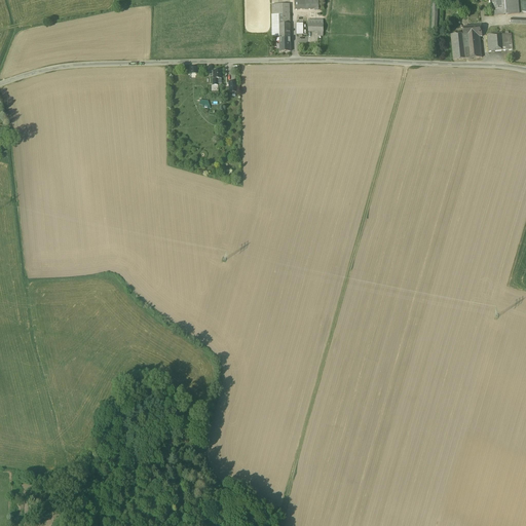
[(295,0),(296,10),(320,9),(318,0),(295,0)]
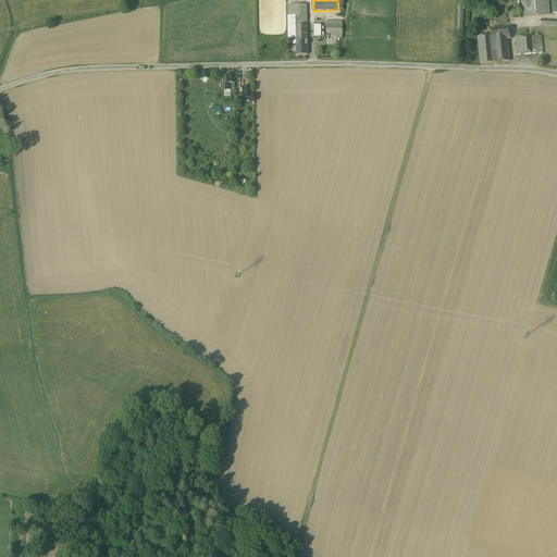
[(547,0),(519,0),(521,17),(549,15),(547,0)]
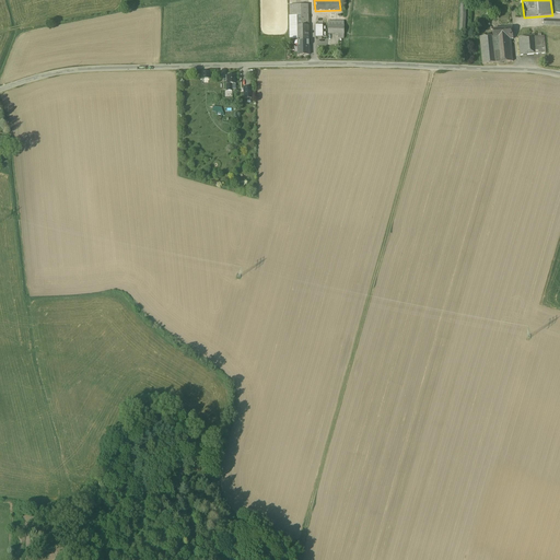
[(298,4),(290,6),(291,39),(294,39),(298,39),(298,38),(308,38),(308,4),(298,4)]
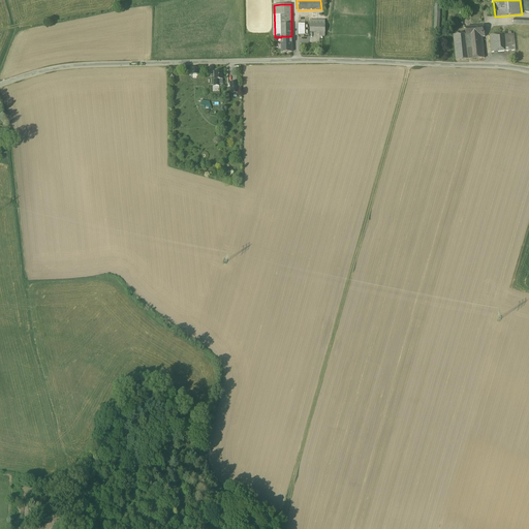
[(324,20),(310,20),(310,32),(320,32),(325,32),(325,20),(324,20)]
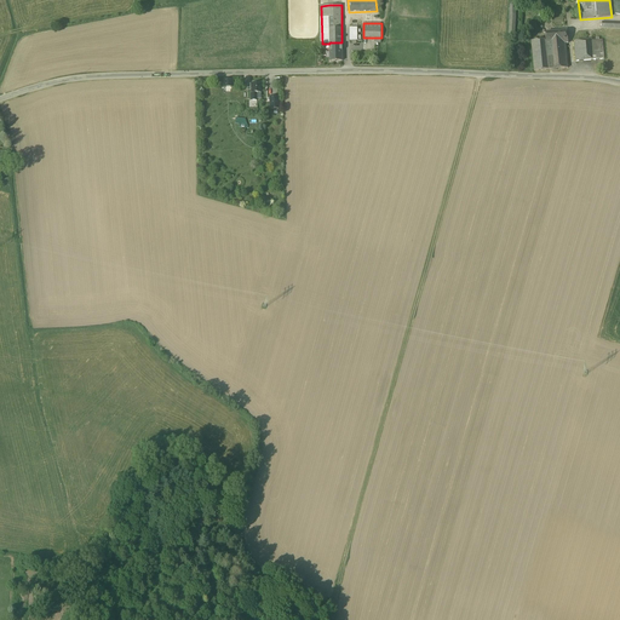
[(362,28),(349,28),(349,41),(362,41),(362,28)]
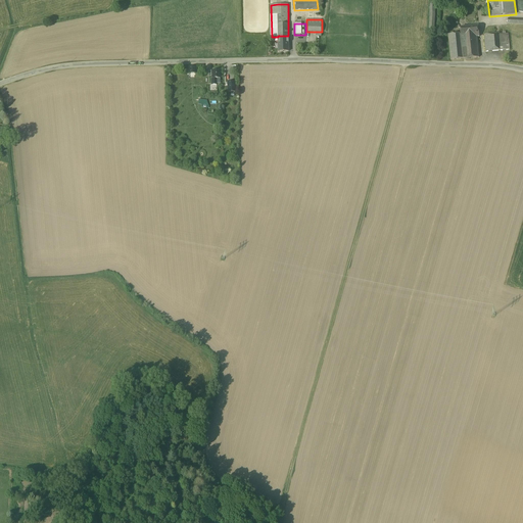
[(477,28),(461,30),(461,37),(462,40),(476,39),(478,39),(477,28)]
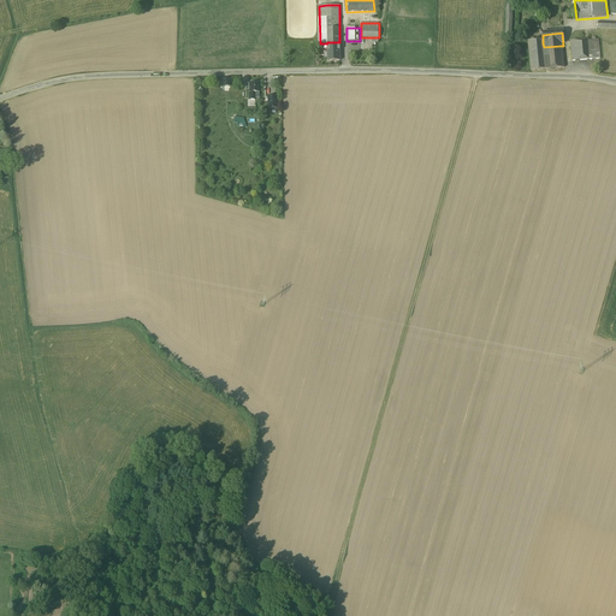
[(598,40),(587,41),(588,60),(600,59),(598,40)]
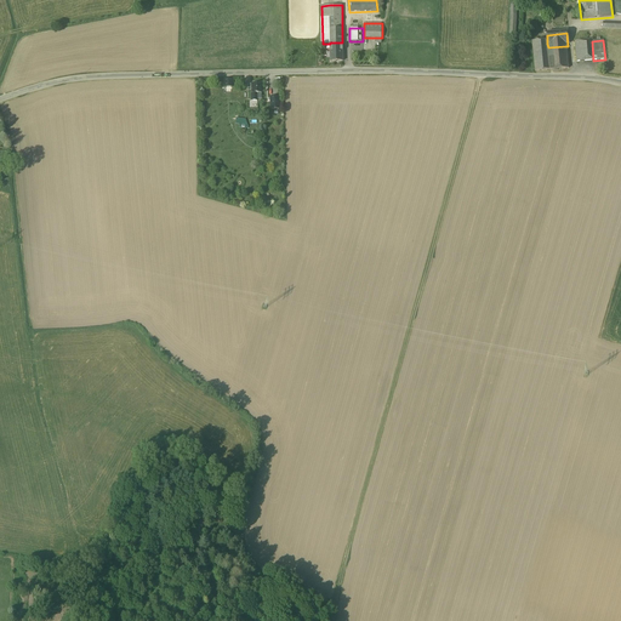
[(545,41),(533,43),(534,72),(567,70),(565,46),(548,47),(547,44),(545,44),(545,41)]
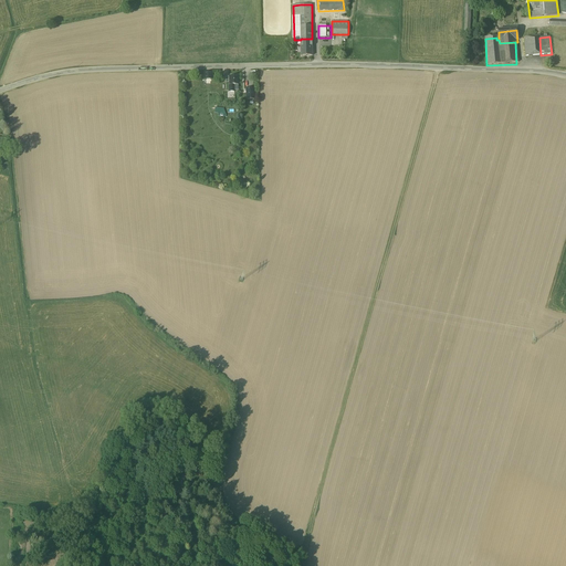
[(540,38),(524,39),(525,58),(541,55),(540,38)]
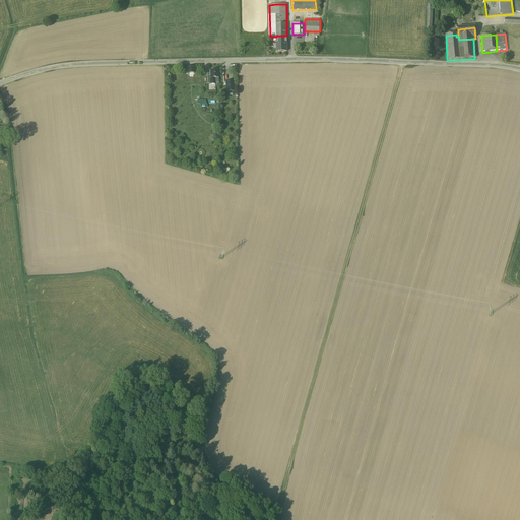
[(286,36),(276,36),(276,37),(276,45),(276,54),(286,53),(286,36)]
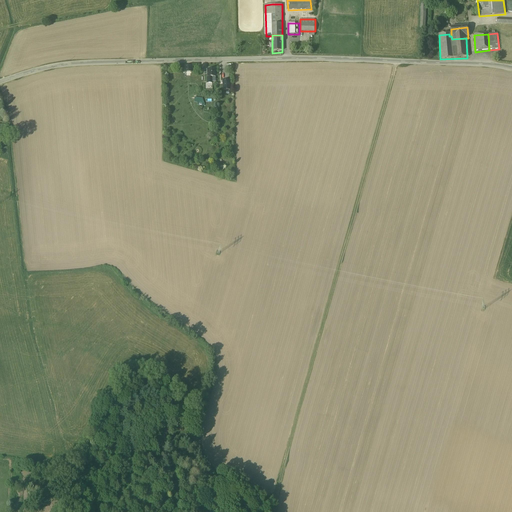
[(193,65),(184,65),(185,76),(190,75),(190,71),(193,71),(193,65)]
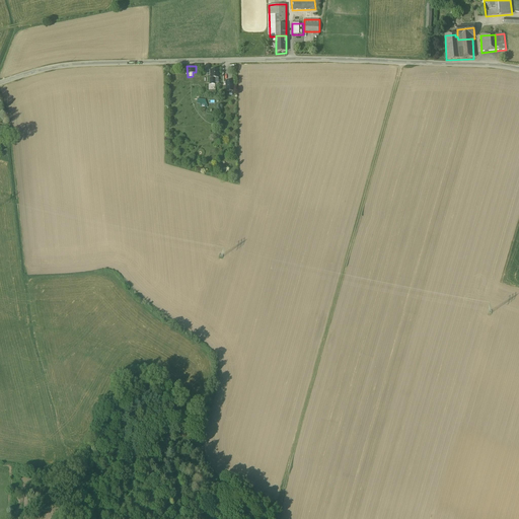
[(218,69),(214,69),(214,70),(210,70),(210,75),(210,84),(214,84),(214,78),(218,78),(218,70),(218,69)]
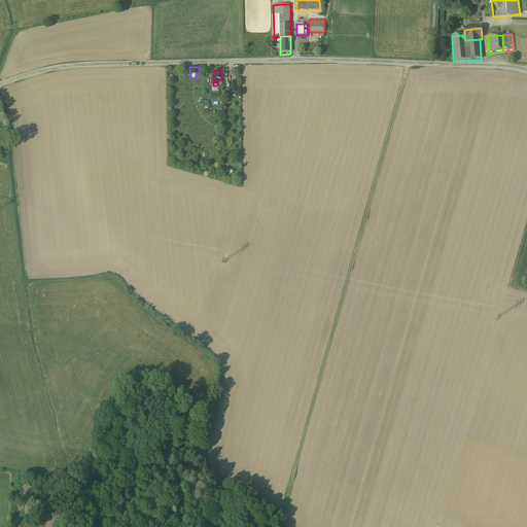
[(229,93),(237,93),(237,81),(229,81),(229,93)]
